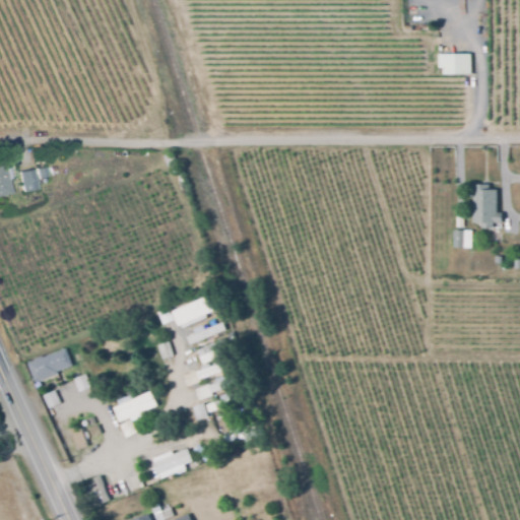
[(470,75),(442,73),(442,68),(436,67),(437,53),(471,55),(470,75)]
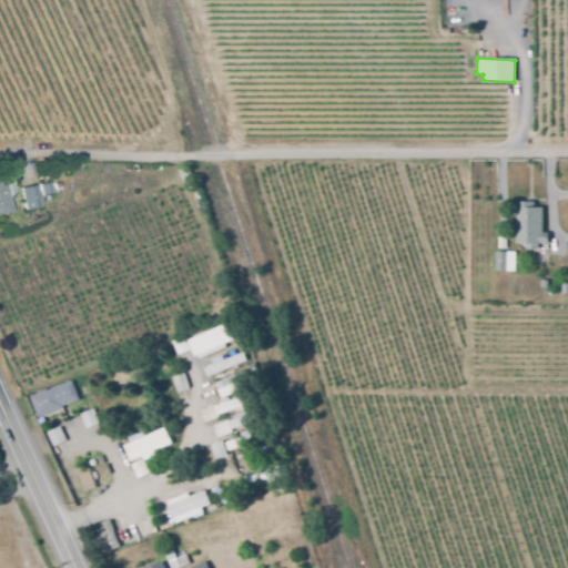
[(183,182),(180,171),(189,168),(192,180),(183,182)]
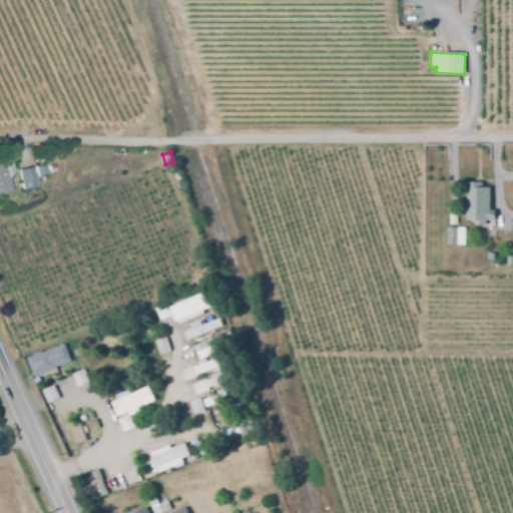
[(0,192),(0,162),(2,162),(10,190),(0,192)]
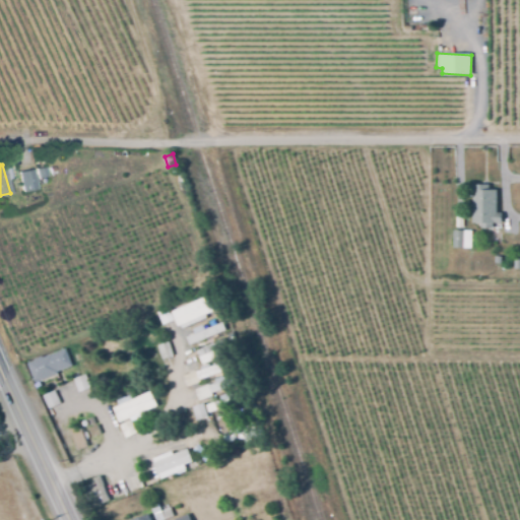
[(38,179),(35,170),(44,168),(47,177),(38,179)]
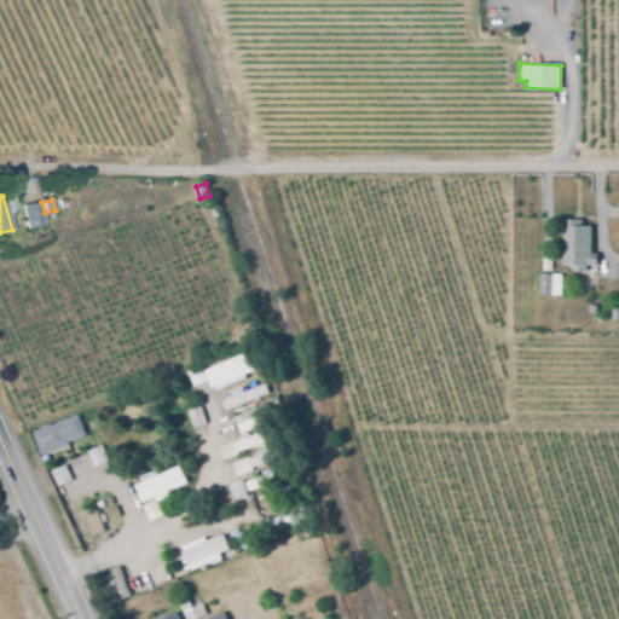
[(27,230),(22,206),(39,202),(42,226),(27,230)]
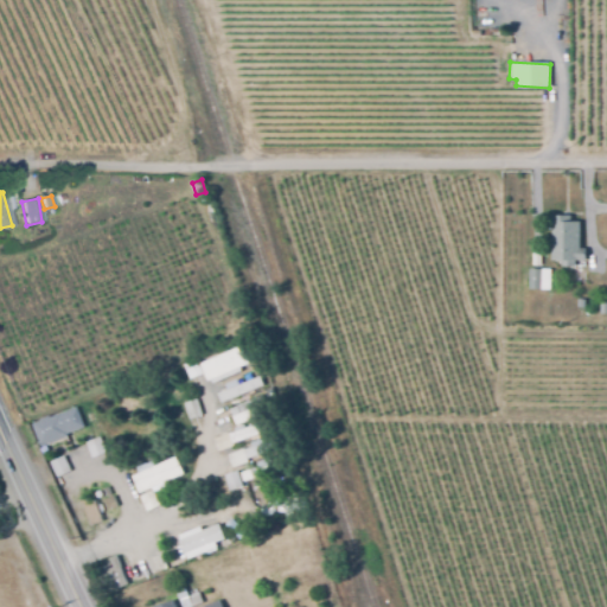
[(574,267),(561,266),(561,261),(550,260),(553,216),(570,217),(570,222),(581,223),(580,248),(586,249),(585,261),(574,261),(574,267)]
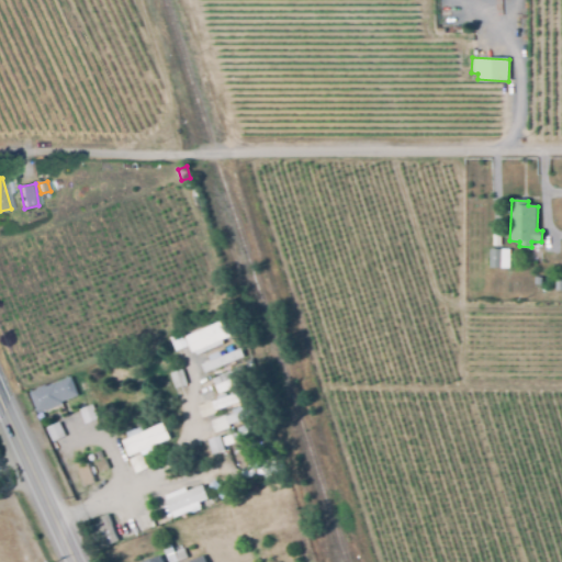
[(509,269),(489,268),(490,249),(510,250),(509,269)]
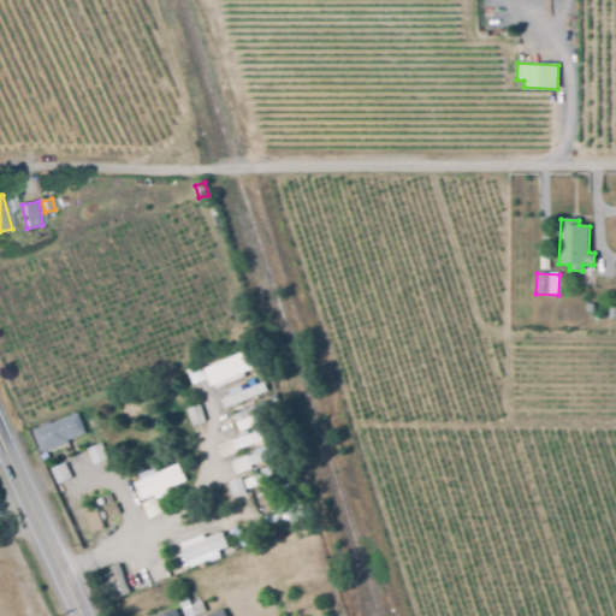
[(243,353),(249,369),(208,388),(205,379),(191,385),(185,369),(199,363),(201,369),(243,353)]
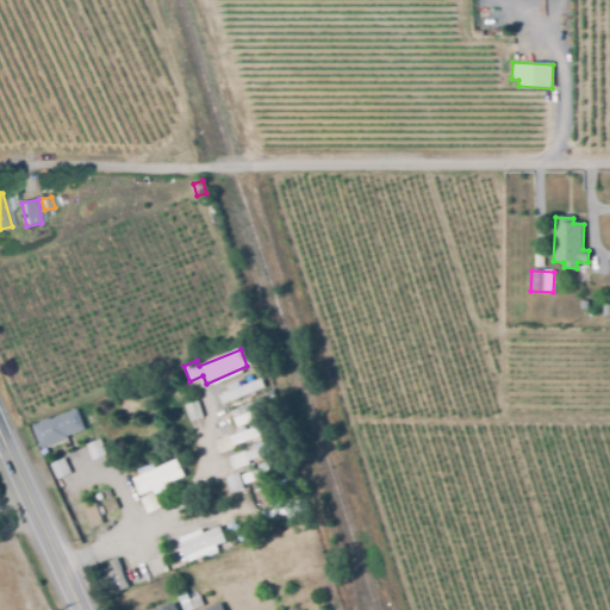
[(222,406),(218,397),(260,378),(265,388),(222,406)]
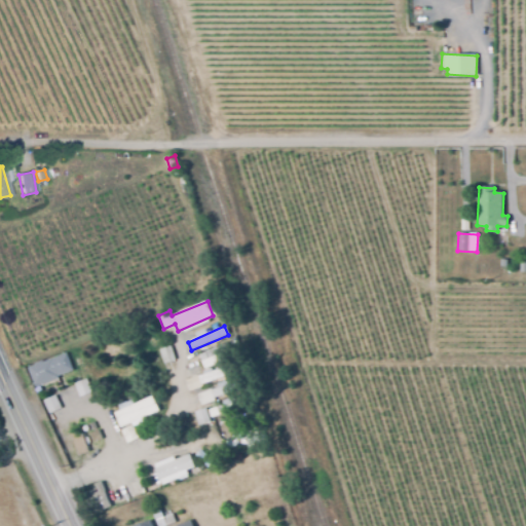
[(205,369),(199,355),(227,343),(229,349),(233,347),(236,354),(205,369)]
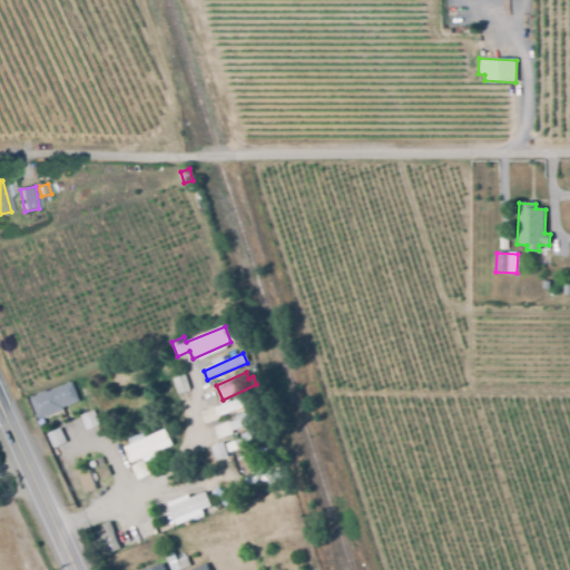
[(172,379),(184,375),(189,390),(177,394),(172,379)]
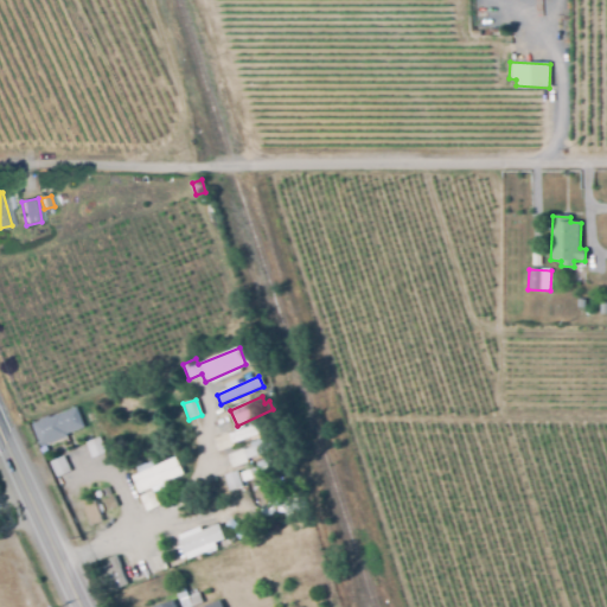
[(58,452),(56,443),(43,448),(33,425),(76,407),(84,428),(65,435),(66,440),(64,441),(66,449),(58,452)]
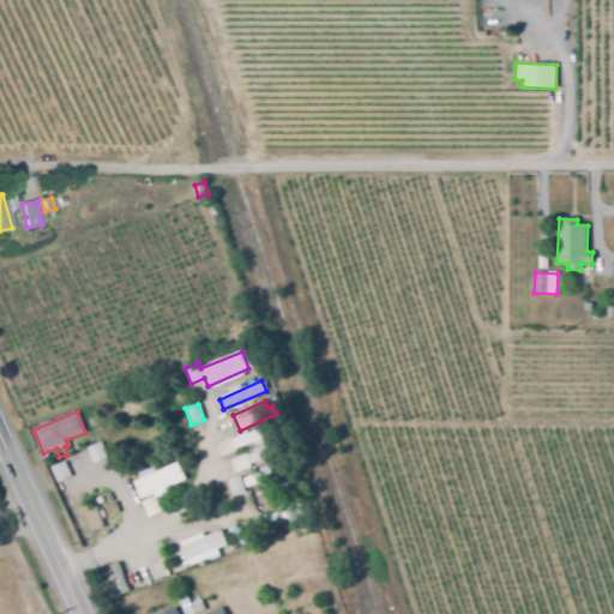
[(235,447),(232,438),(276,425),(278,434),(235,447)]
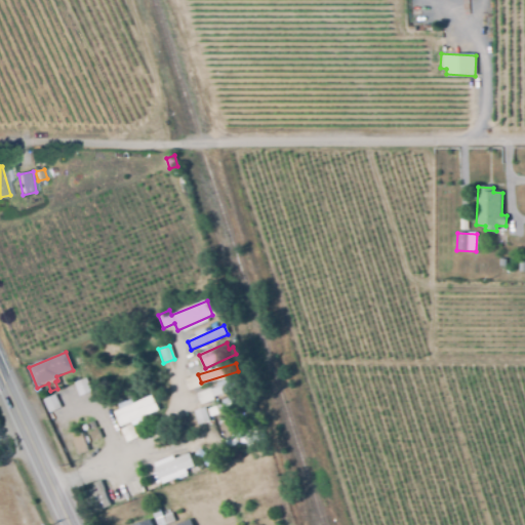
[(86,376),(91,390),(80,394),(75,380),(86,376)]
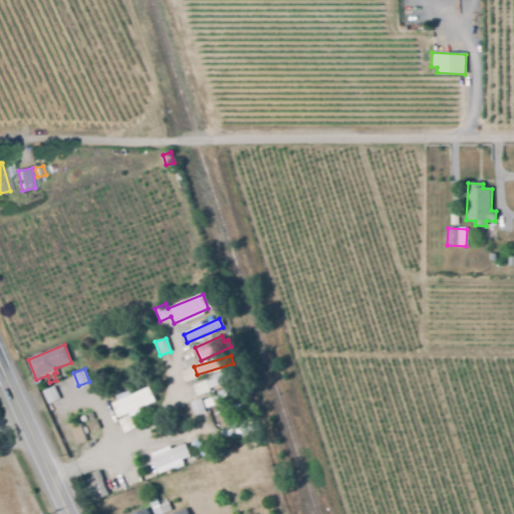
[(209,390),(206,382),(235,370),(238,377),(209,390)]
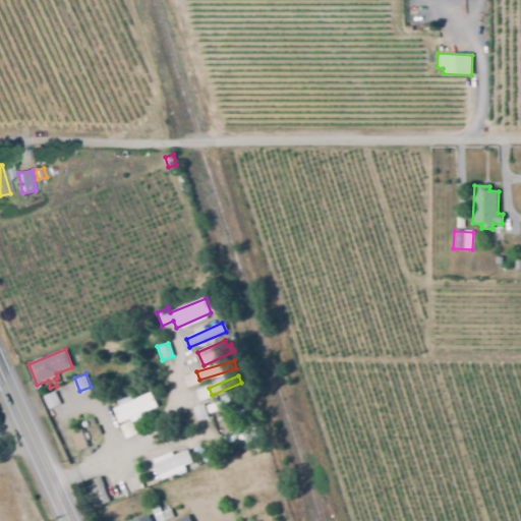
[(54,390),(60,402),(49,408),(43,395),(54,390)]
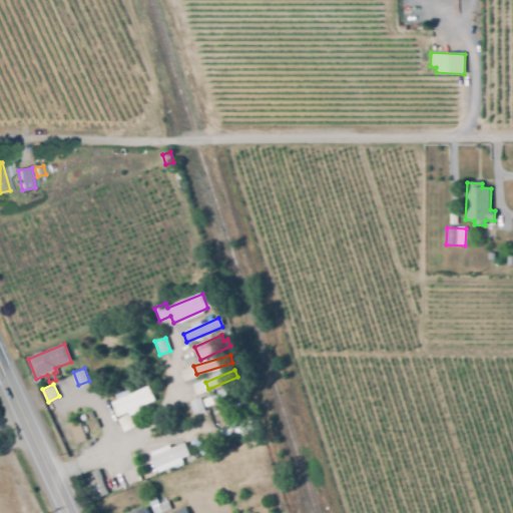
[(117,418),(111,402),(148,387),(154,402),(129,413),(117,418)]
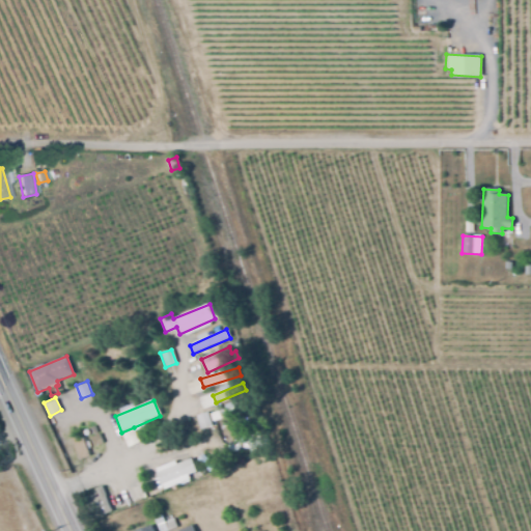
[(211,418),(250,407),(252,414),(213,425),(211,418)]
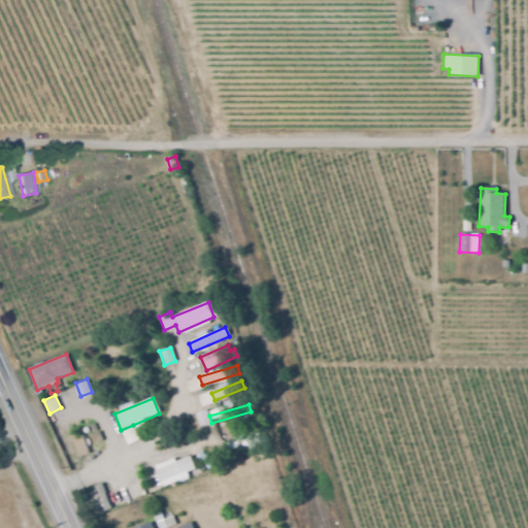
[(206,407),(210,422),(199,425),(195,410),(206,407)]
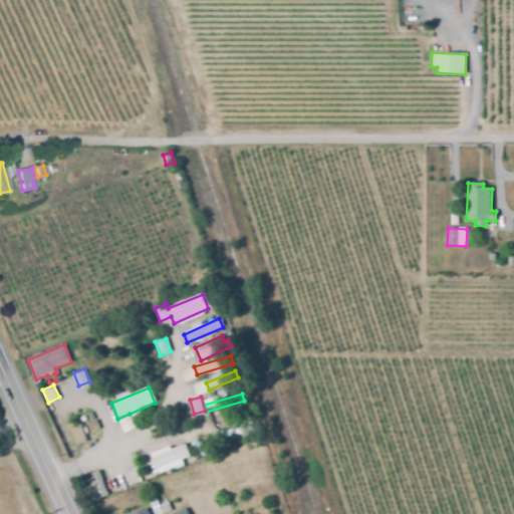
[(136,427),(123,432),(117,419),(130,414),(136,427)]
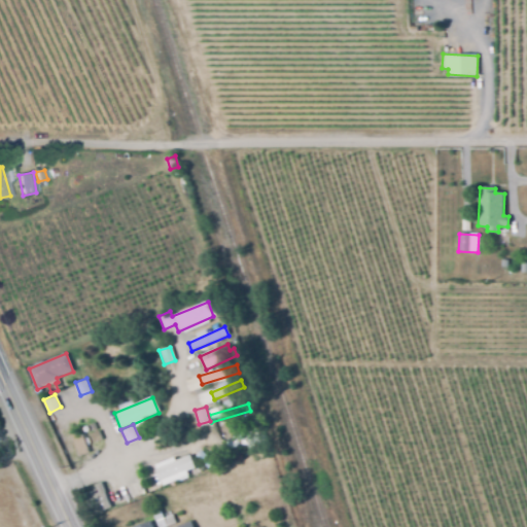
[(247,452),(246,446),(229,449),(227,442),(233,441),(232,435),(258,430),(259,435),(265,434),(266,441),(260,442),(261,449),(247,452)]
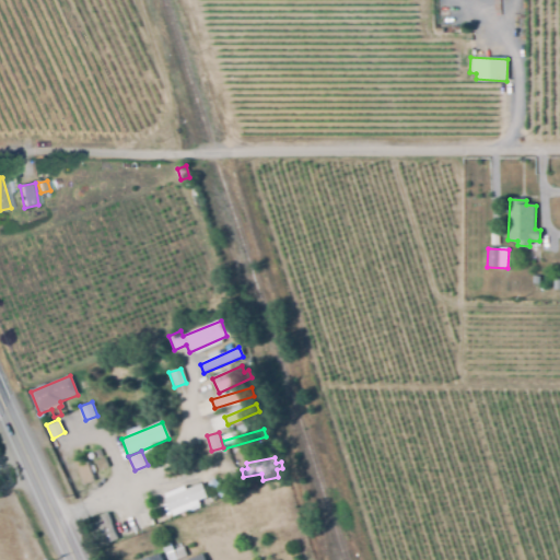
[(100,470),(96,461),(105,458),(108,467),(100,470)]
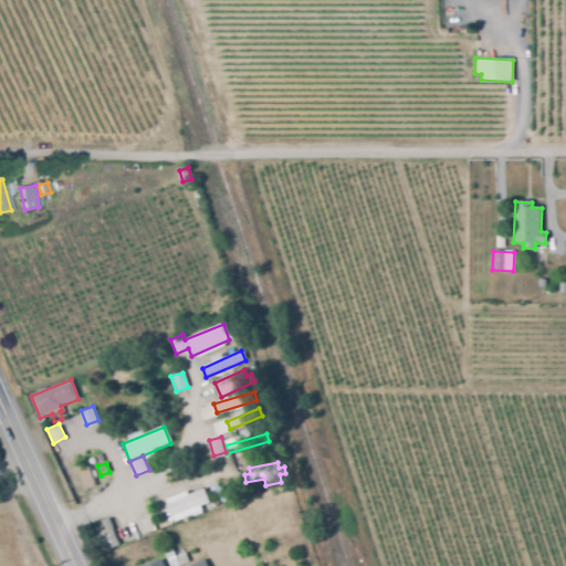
[(84,491),(76,468),(81,465),(83,469),(88,467),(95,486),(84,491)]
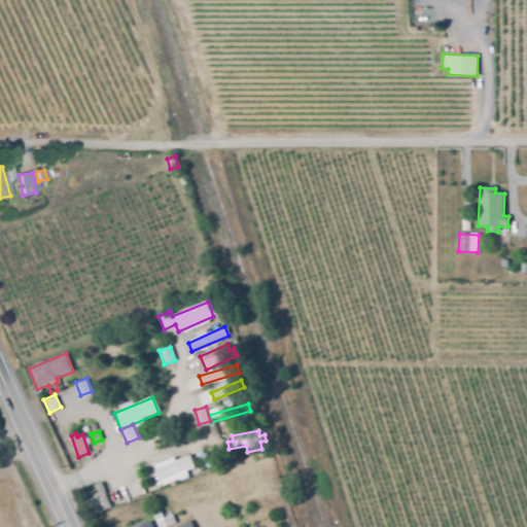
[(208,467),(196,454),(202,449),(214,462),(208,467)]
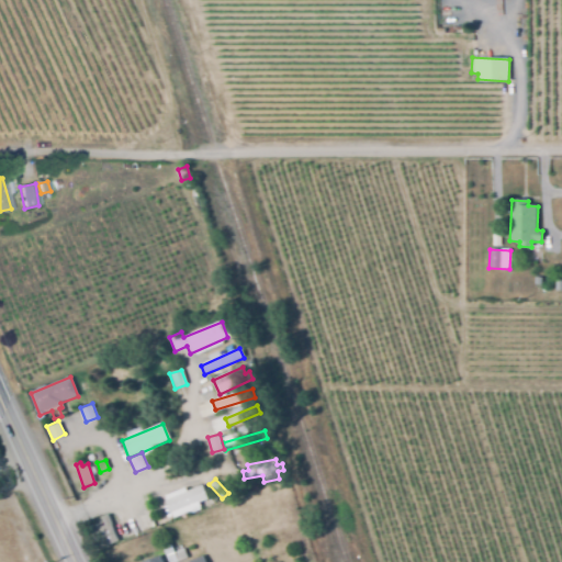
[(164,496),(184,489),(186,492),(202,486),(206,499),(198,503),(199,508),(171,517),(164,496)]
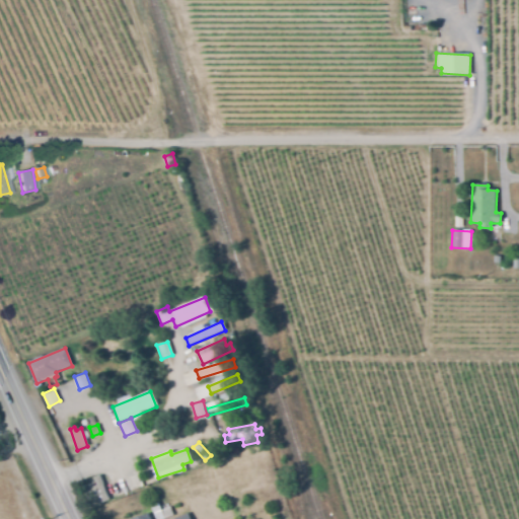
[(91,507),(82,485),(93,480),(94,486),(97,486),(94,477),(99,475),(109,500),(91,507)]
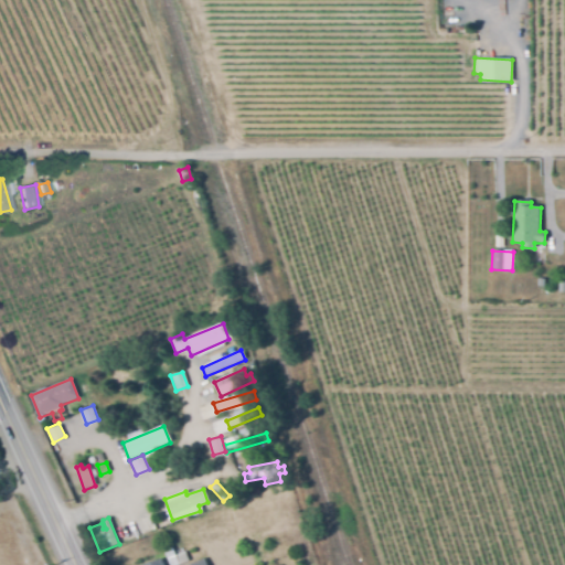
[(179,564),(169,564),(164,551),(172,547),(176,555),(184,552),(188,562),(179,564)]
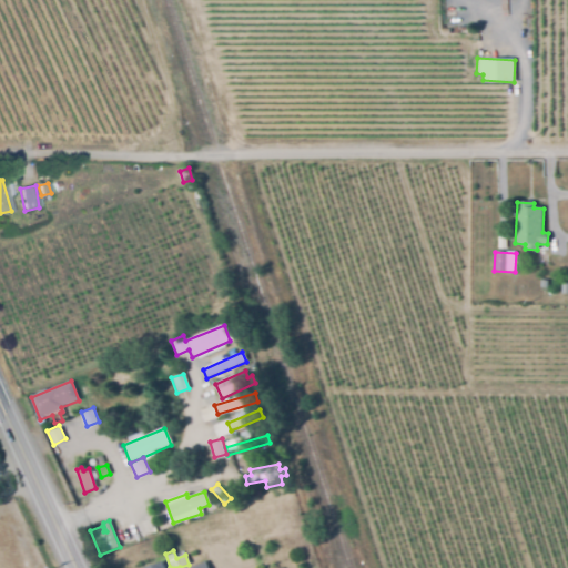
All buildings are outlined.
